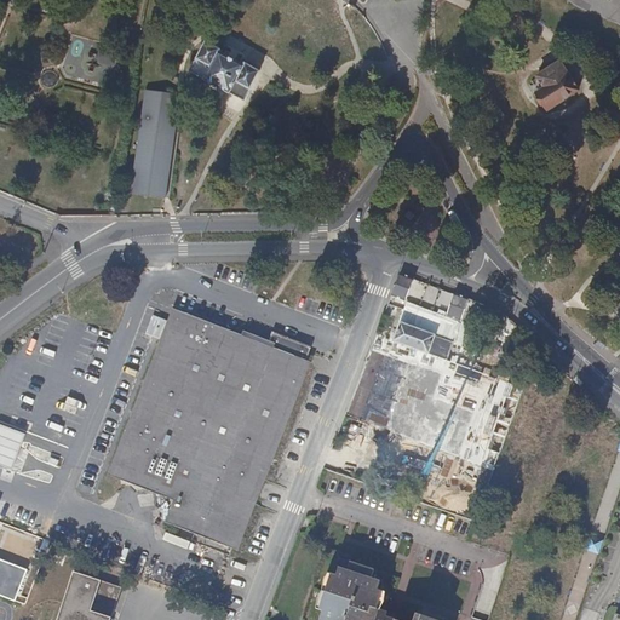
[(242,101),(258,73),(242,63),(241,65),(218,52),(219,50),(205,42),(188,72),(228,95),(228,93),(242,101)]
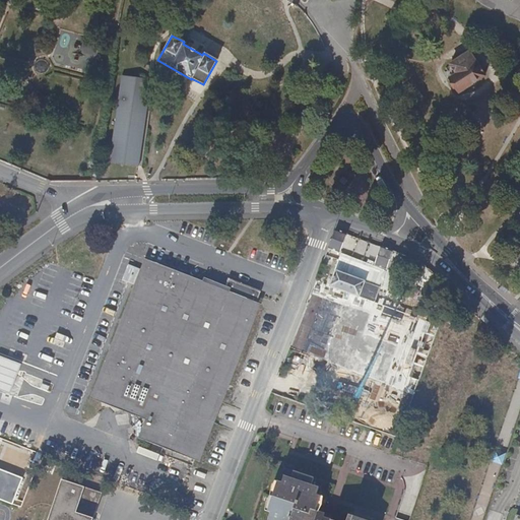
[(469,51),(451,64),(455,71),(451,74),(449,75),(459,89),(483,73),(469,51)]
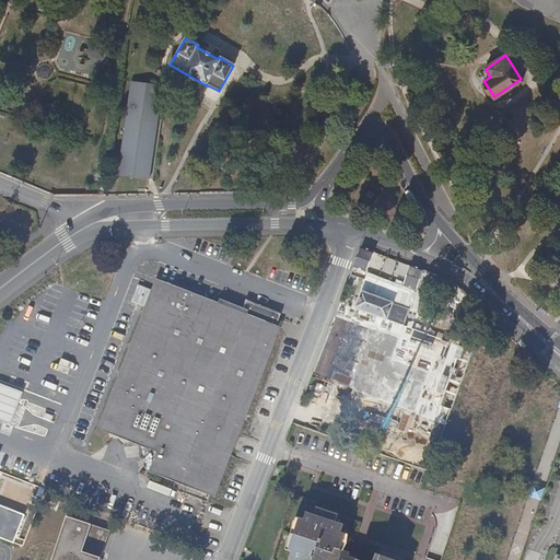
[(490,77),(486,69),(480,72),(486,80),(490,77)]
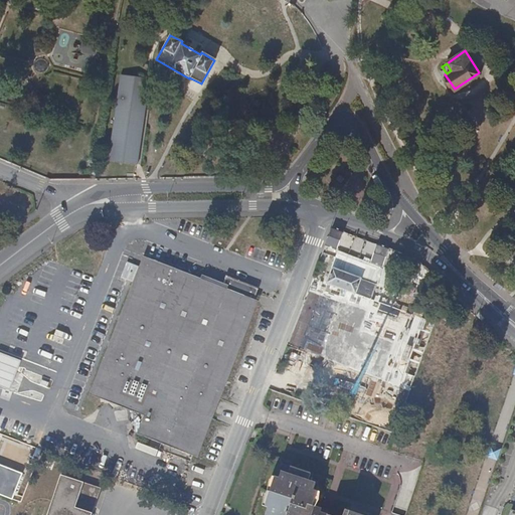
[(120,76),(109,158),(138,161),(144,120),(149,80),(120,76)]
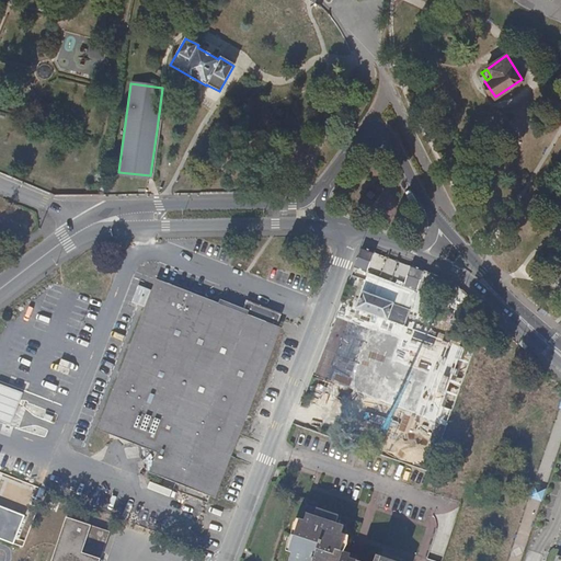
[(375,251),(362,247),(354,268),(367,273),(375,251)]
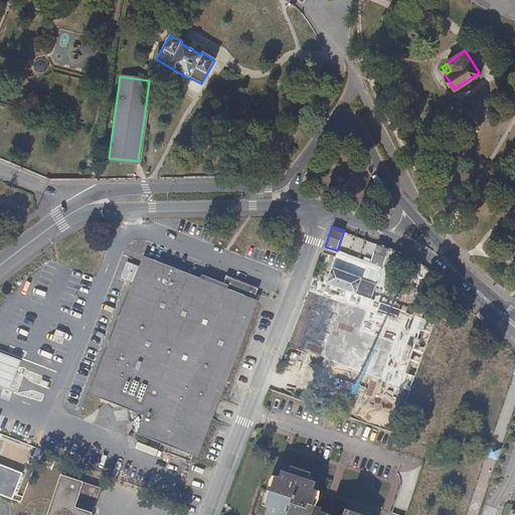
[(403,252),(378,242),(371,262),(383,266),(385,260),(387,254),(400,261),(403,252)]
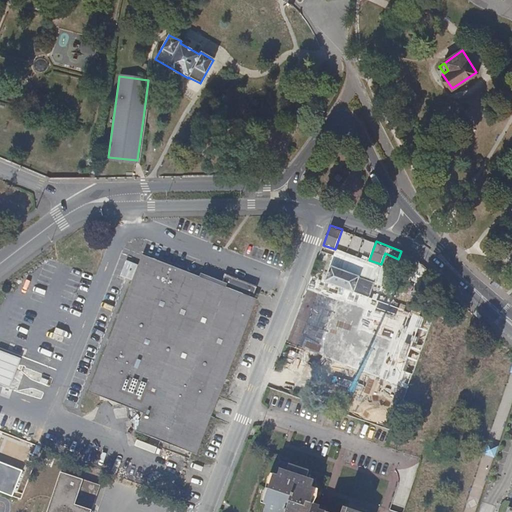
[(398,259),(397,263),(409,267),(413,255),(401,251),(398,259)]
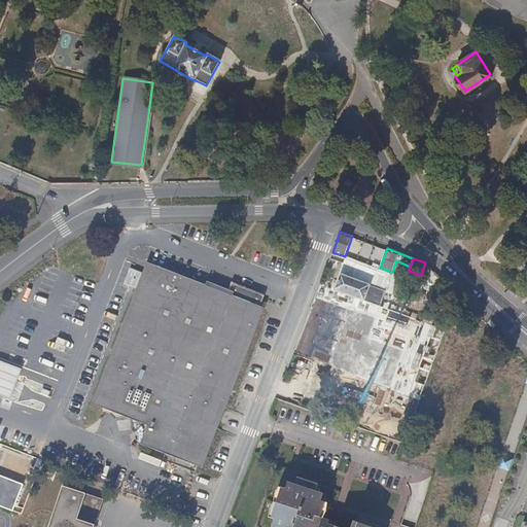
[(394,266),(409,271),(410,267),(396,260),(394,266)]
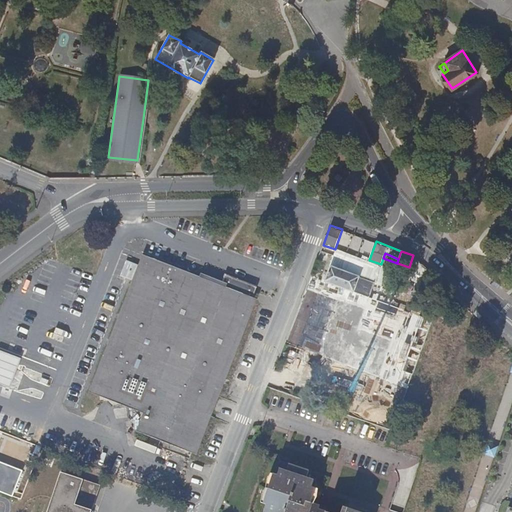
[(222,284),(205,277),(202,286),(145,263),(93,392),(112,400),(123,404),(136,408),(131,426),(138,431),(139,433),(192,453),(249,304),(219,293),(222,284)]
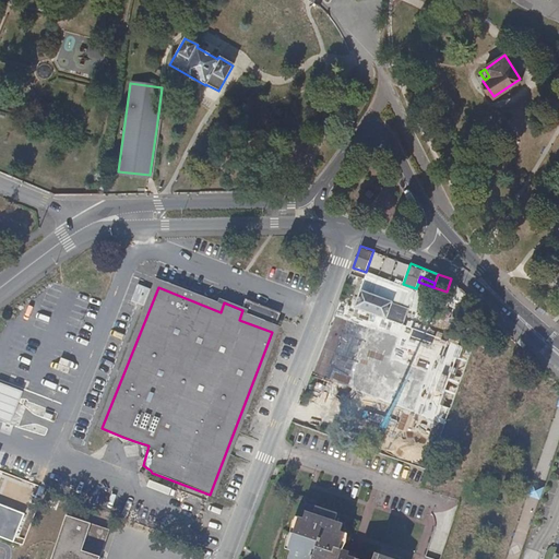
[(355,307),(403,324),(408,308),(378,297),(360,290),(355,307)]
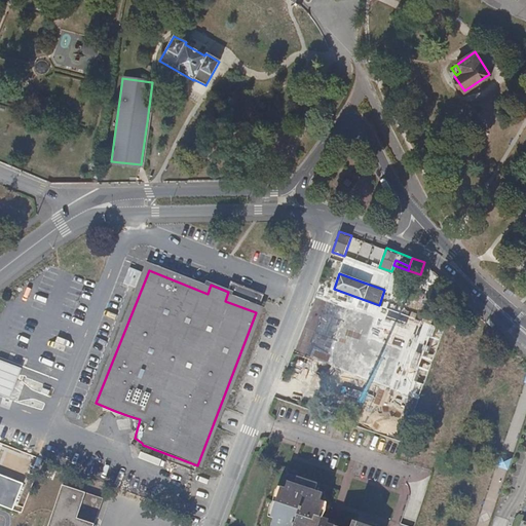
[(225,301),(256,312),(263,295),(232,284),(228,292),(225,301)]
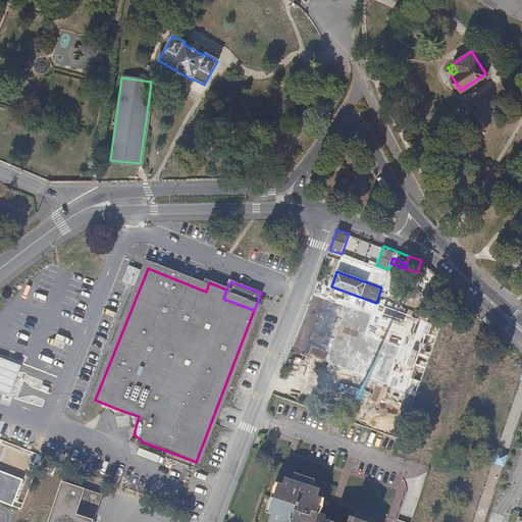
[(21,365),(0,357),(0,390),(11,395),(21,365)]
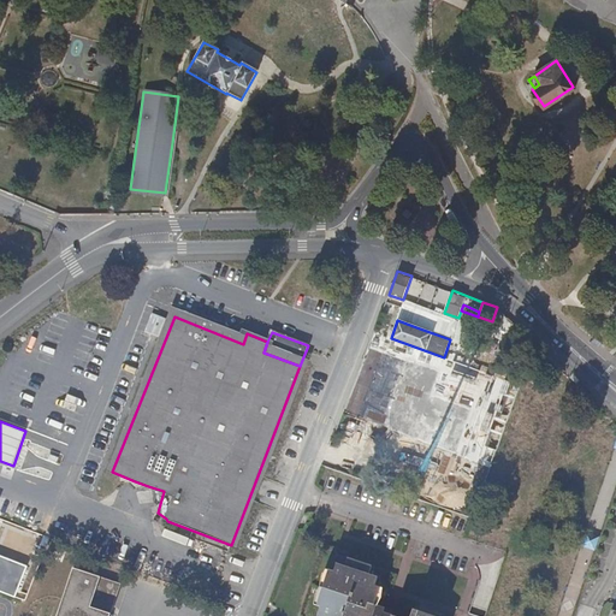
[(600,537),(587,532),(582,546),(596,551),(600,537)]
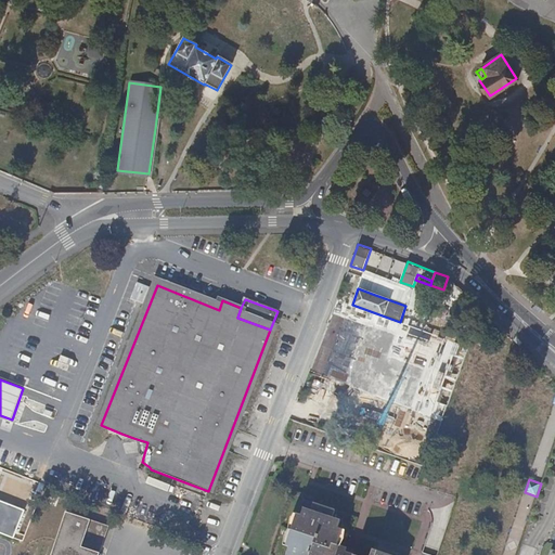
[(0,534),(15,540),(26,511),(0,500),(0,534)]
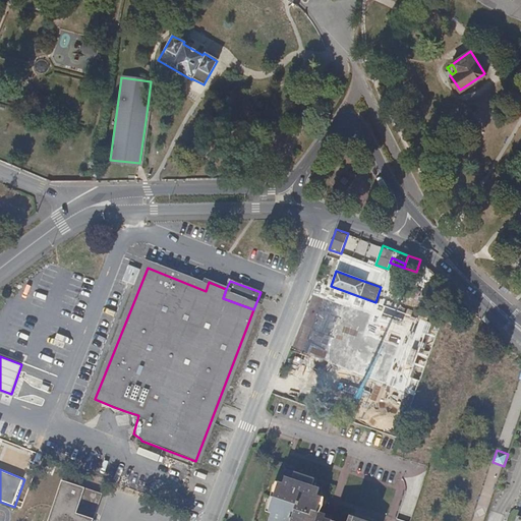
[(277,482),(267,513),(269,514),(266,520),(328,520),(324,520),(325,515),(315,512),(321,498),(316,497),(320,488),(311,486),(313,479),(285,469),(280,483),(277,482)]
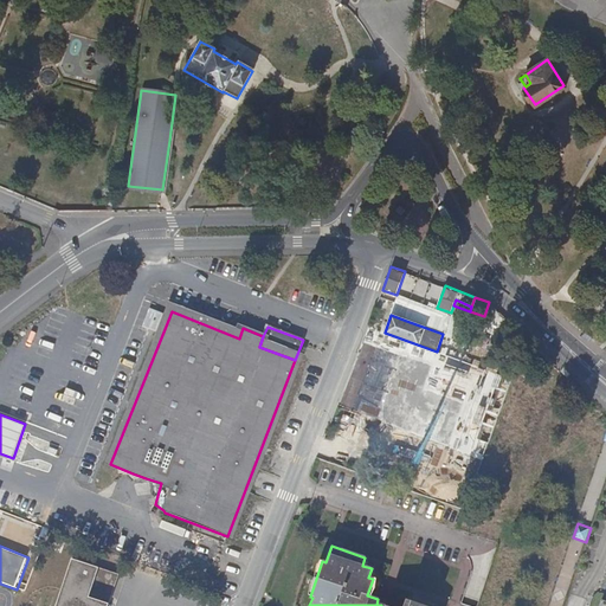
[(113,605),(110,605),(120,574),(72,558),(56,605),(113,605)]
